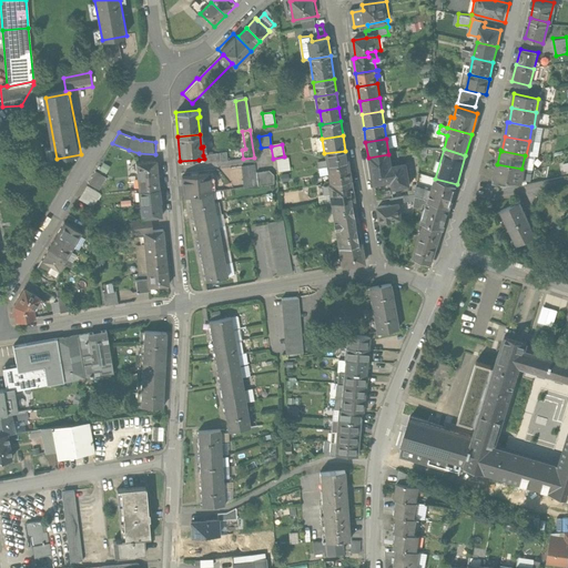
[(347,164),(345,151),(324,153),(327,168),(347,164)]
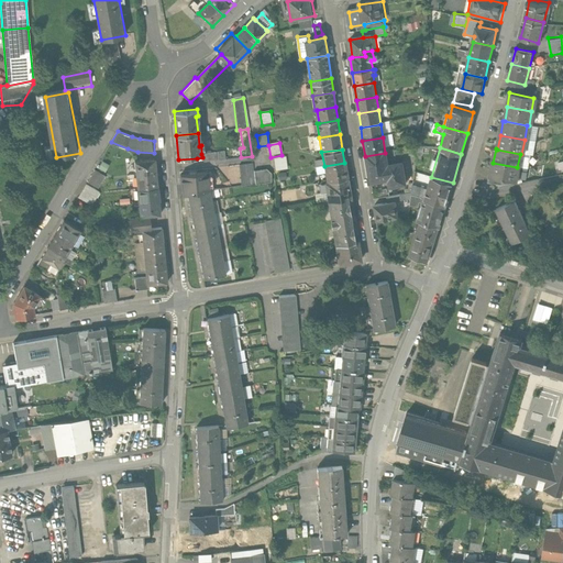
[(197,158),(197,162),(225,158),(225,152),(201,154),(202,157),(197,158)]
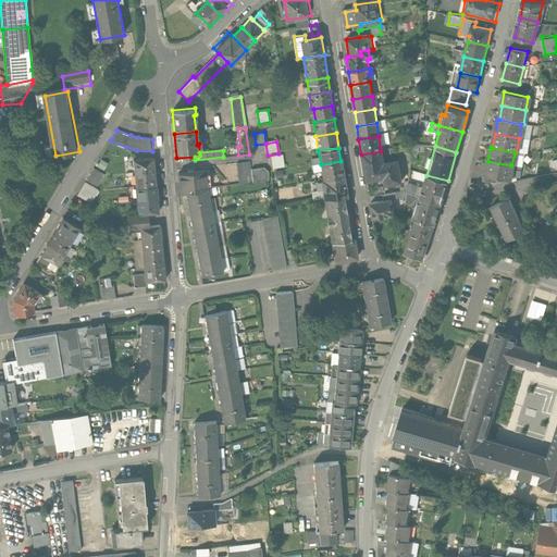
[(383,163),(381,151),(361,155),(359,155),(364,184),(379,182),(380,189),(400,186),(396,161),(383,163)]
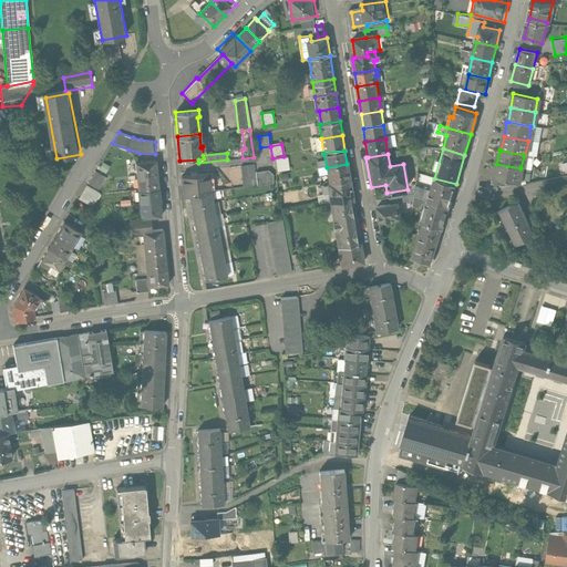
[(287,158),(277,160),(278,173),(289,172),(287,158)]
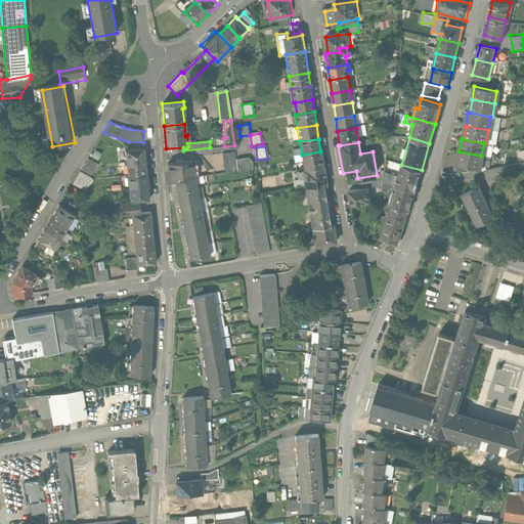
[(322,166),(320,151),(302,155),(304,169),(322,166)]
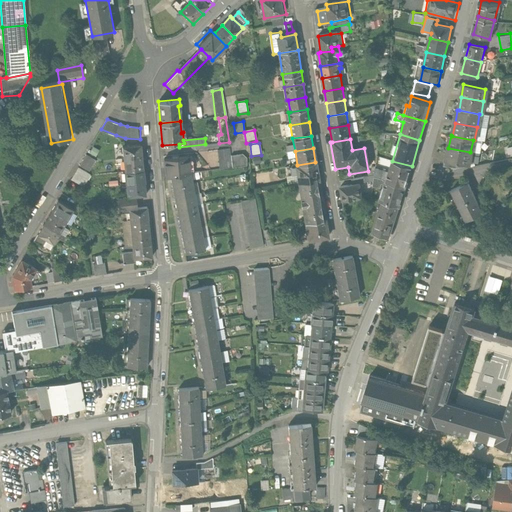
[(446,161),(468,165),(470,152),(448,148),(446,161)]
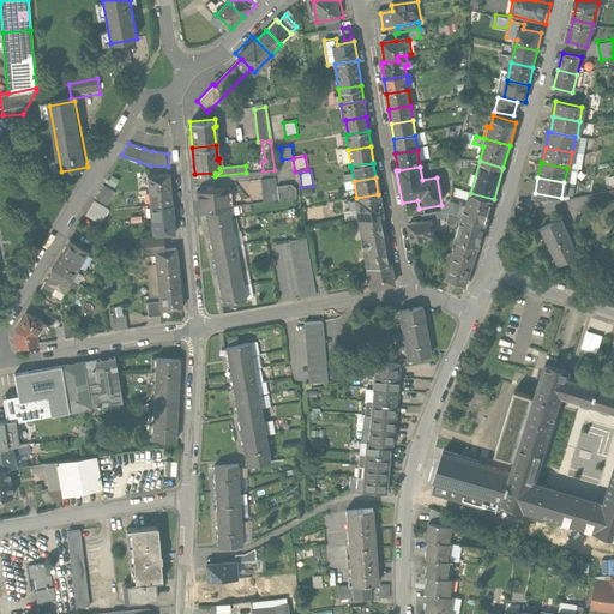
[(275,179),(260,180),(264,203),(278,202),(276,188),(275,179)]
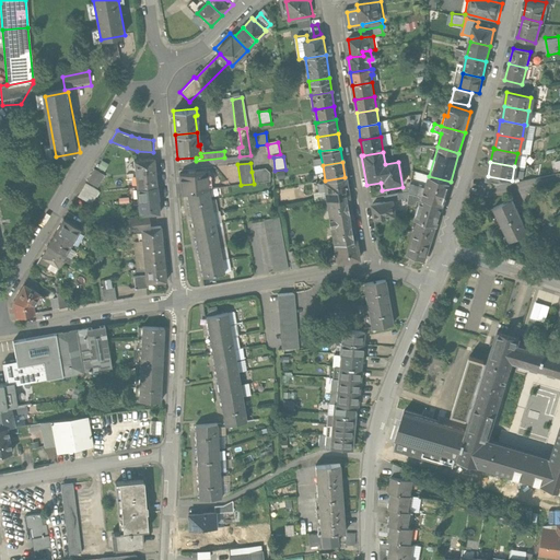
[(138,167),(139,179),(160,177),(159,165),(138,167)]
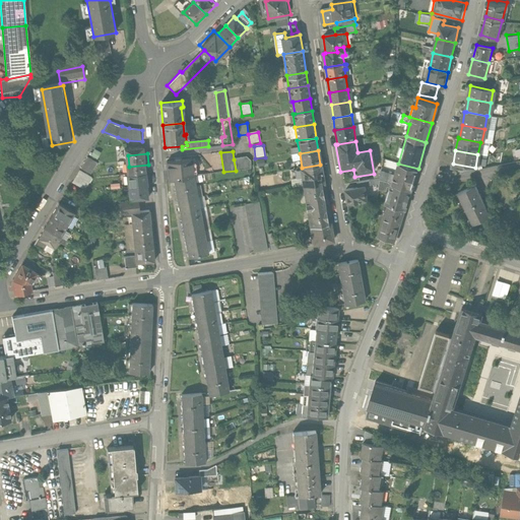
[(89,156),(73,184),(84,191),(101,164),(89,156)]
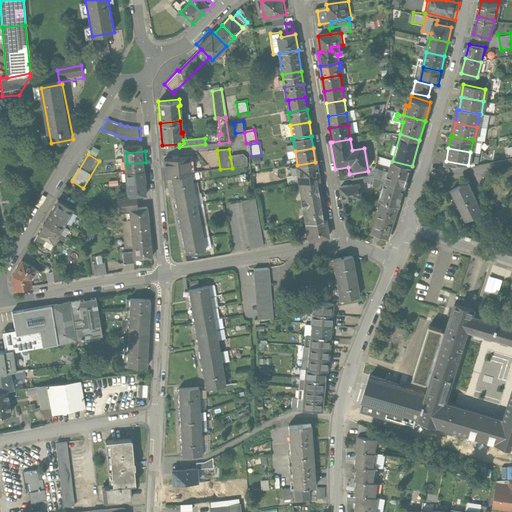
[(242,155),(230,157),(232,168),(248,165),(247,158),(242,155)]
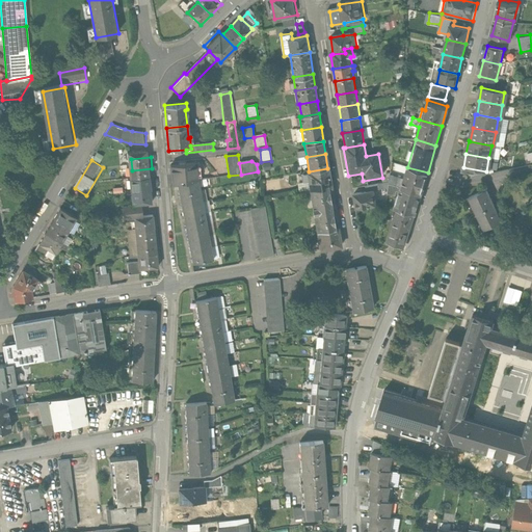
[(198,182),(197,165),(173,168),(175,187),(177,186),(196,183),(198,182)]
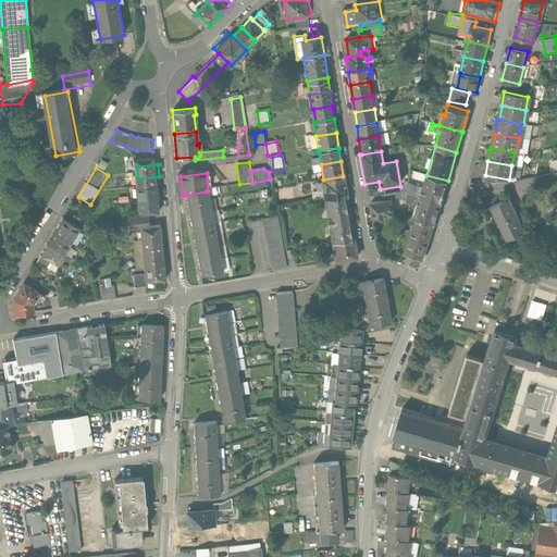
[(411,184),(412,196),(443,205),(448,181),(426,175),(423,187),(411,184)]
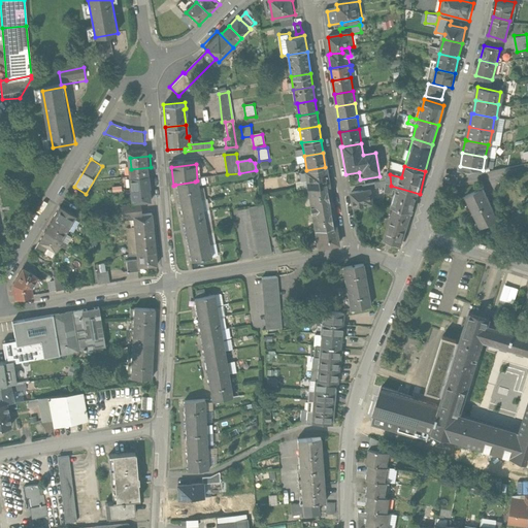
[(131,169),(132,179),(152,178),(151,167),(131,169)]
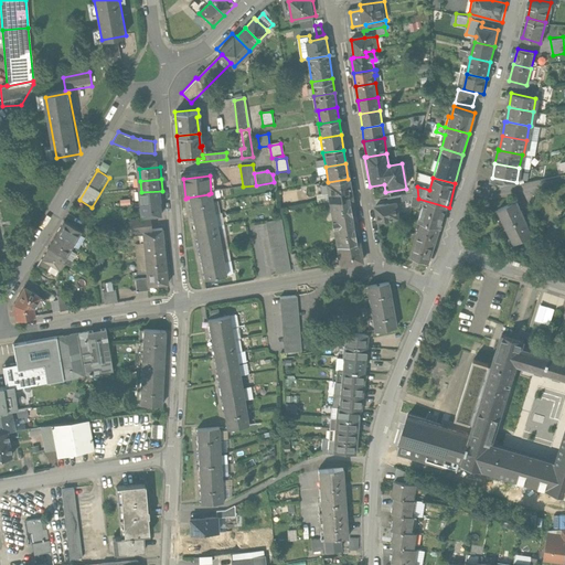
[(328,182),(324,182),(328,203),(350,200),(351,199),(348,179),(328,182)]
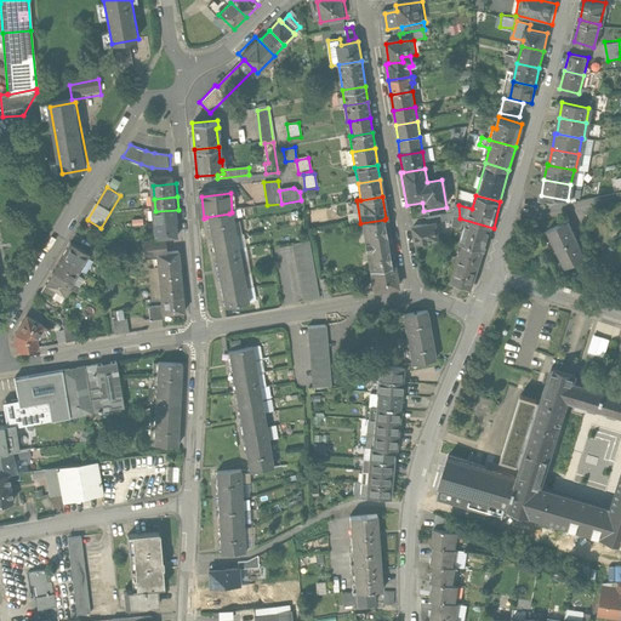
[(155,211),(157,224),(180,222),(178,210),(155,211)]
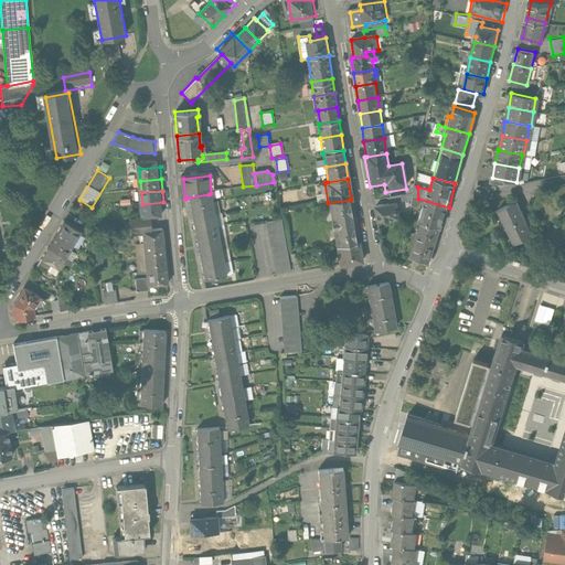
[(188,198),(190,210),(211,205),(209,194),(188,198)]
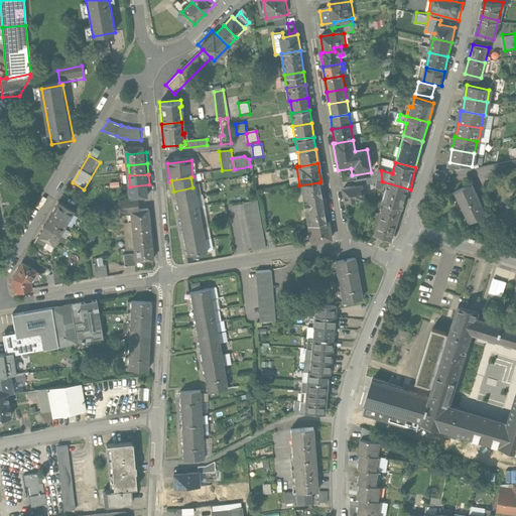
[(388,197),(386,204),(403,209),(410,189),(382,181),(382,195),(388,197)]
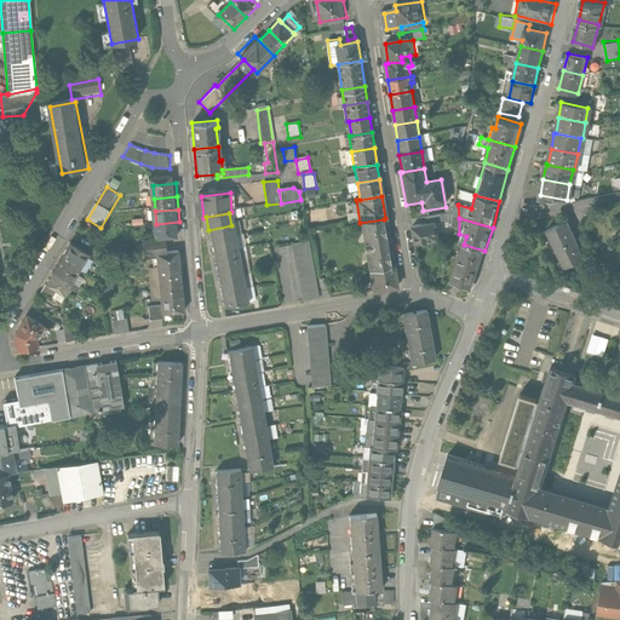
[(568,218),(549,229),(558,247),(578,237),(568,218)]
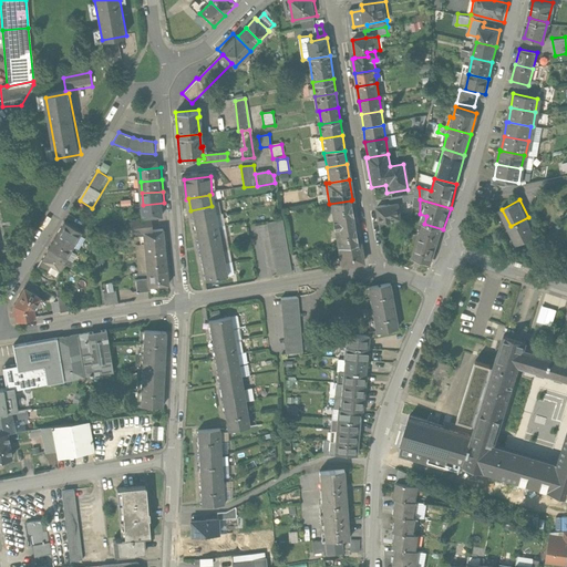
[(358,244),(351,200),(329,204),(332,223),(330,223),(331,233),(333,232),(336,248),(358,244)]
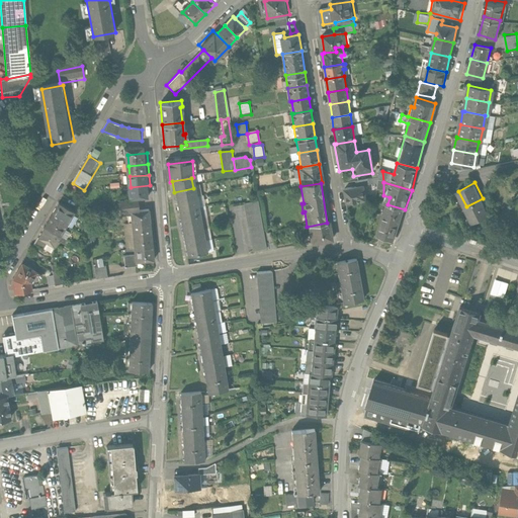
[(131,187),(132,198),(147,197),(151,196),(150,185),(131,187)]
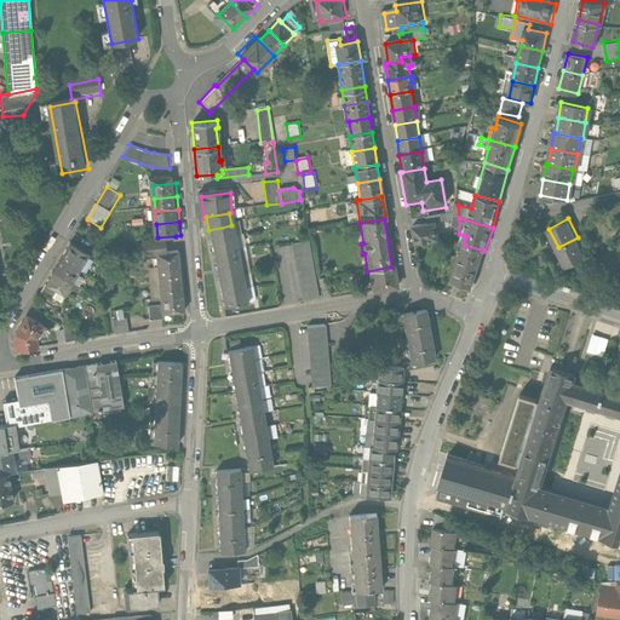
[(422,225),(409,227),(412,244),(441,240),(438,223),(422,225)]
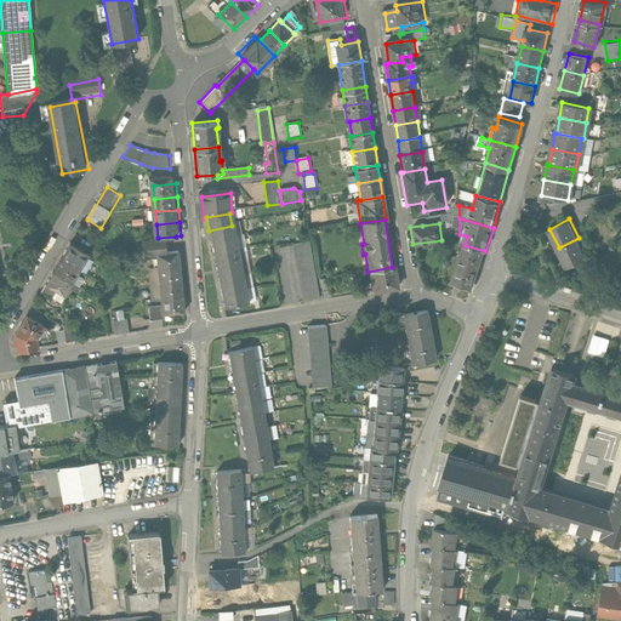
[(209,231),(211,244),(235,239),(232,226),(209,231)]
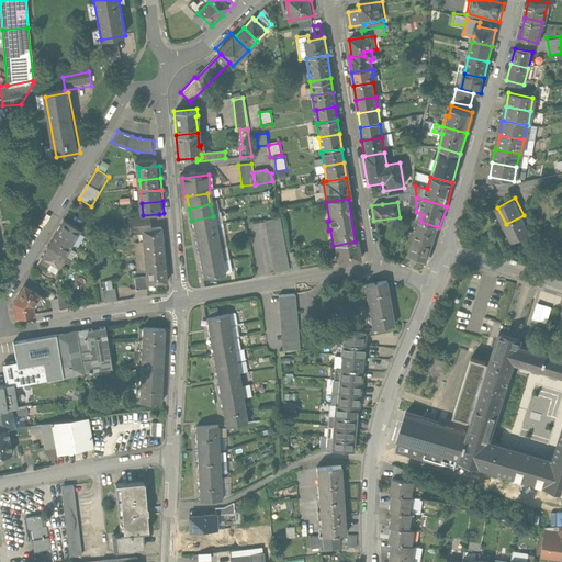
[(138,215),(139,229),(146,228),(160,227),(159,214),(143,215),(138,215)]
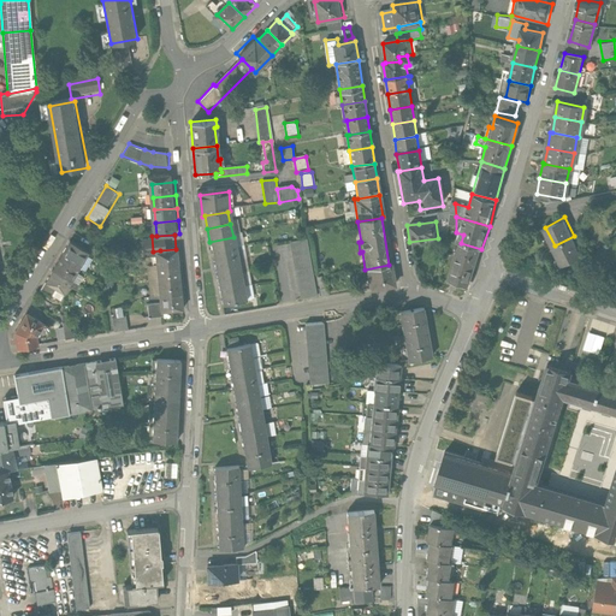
[(574,236),(555,246),(563,264),(584,254),(574,236)]
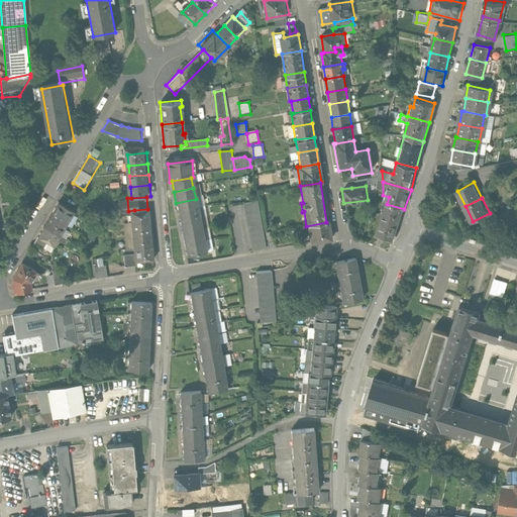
[(176,203),(178,214),(198,210),(196,199),(176,203)]
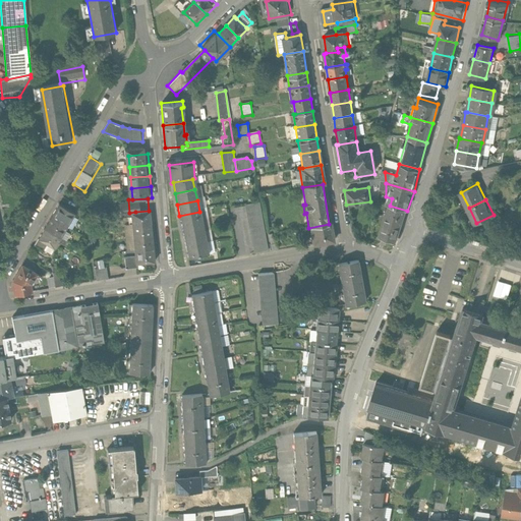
[(268,250),(257,200),(240,205),(250,253),(268,250)]
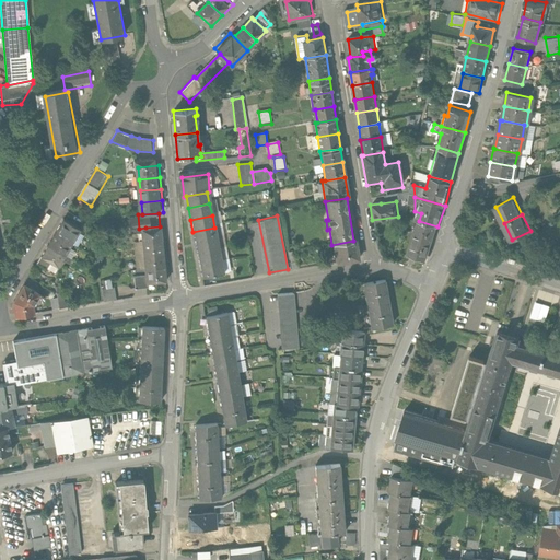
[(84,229),(68,219),(54,242),(71,252),(84,229)]
